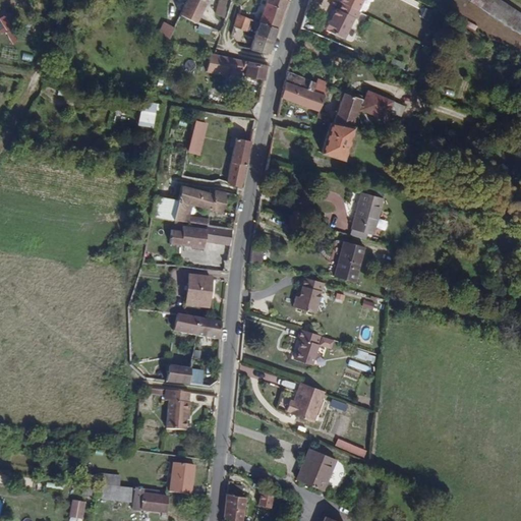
[(194,22),(205,0),(184,0),(177,16),(194,22)]
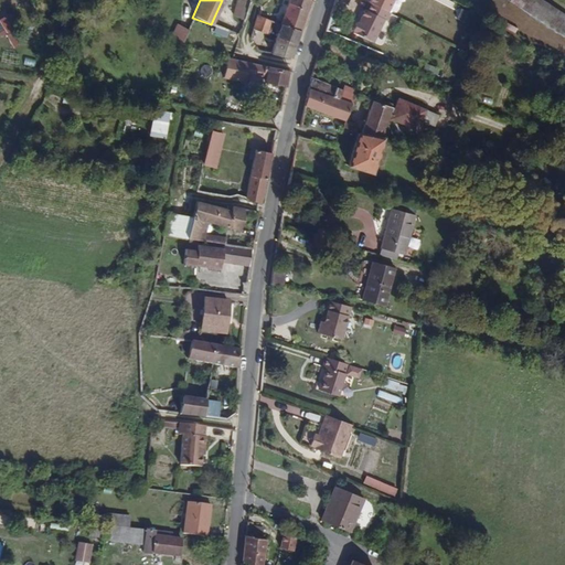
[(235,0),(233,14),(245,17),(248,0),(235,0)]
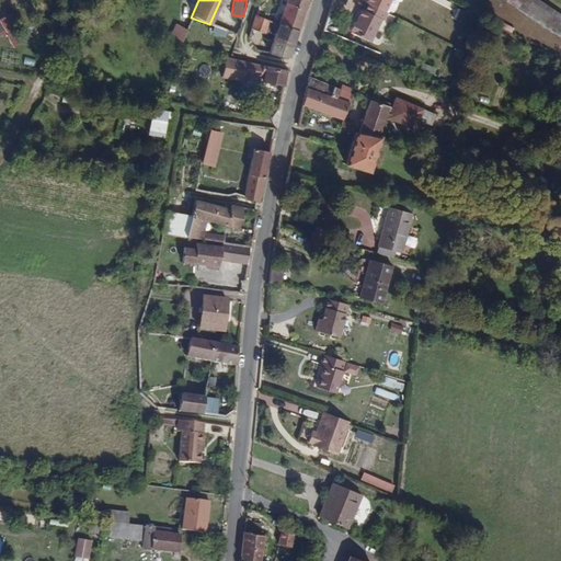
[(276,3),(274,0),(261,0),(259,2),(266,12),(276,3)]
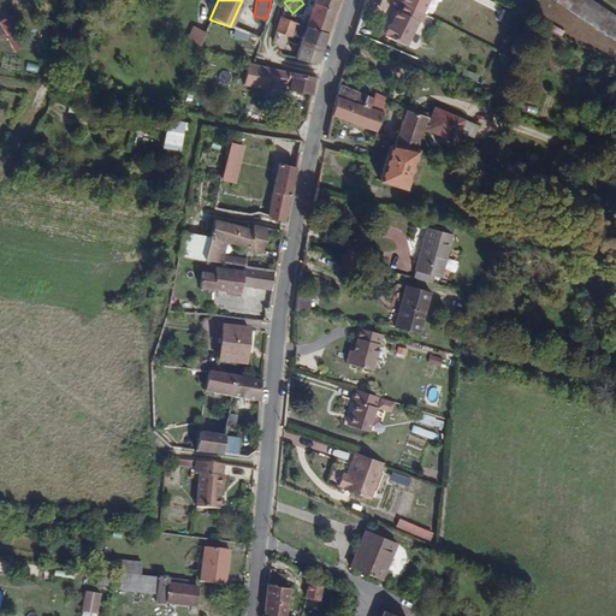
[(327,30),(336,0),(313,0),(306,23),(327,30)]
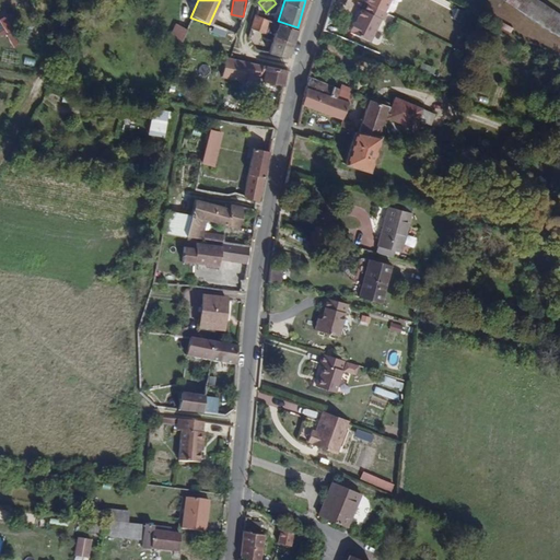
[(384,10),(388,0),(363,0),(368,2),(384,10)]
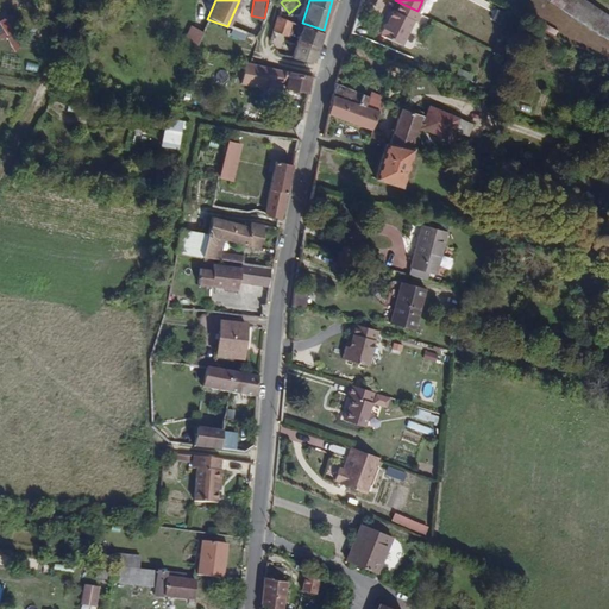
[(551,0),(569,11),(575,0),(551,0)]
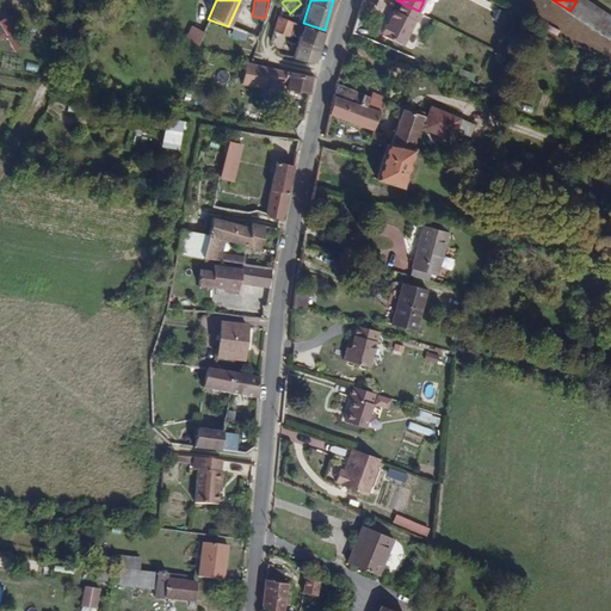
[(610,36),(610,13),(590,0),(576,0),(571,11),(610,36)]
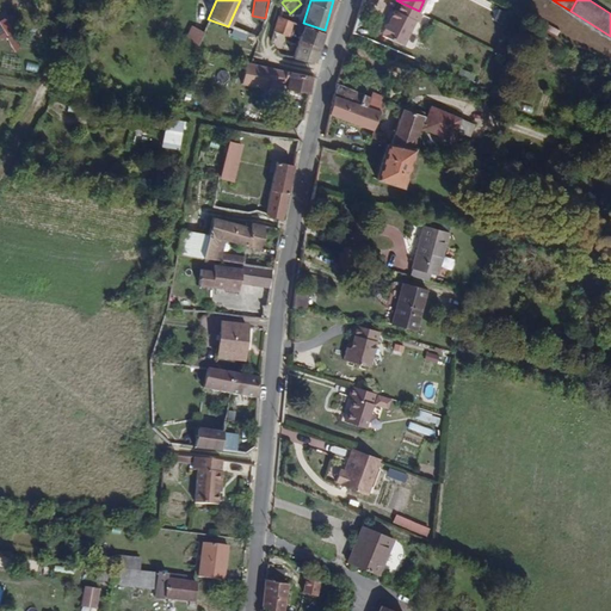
[(499,24),(507,7),(498,1),(488,18),(499,24)]
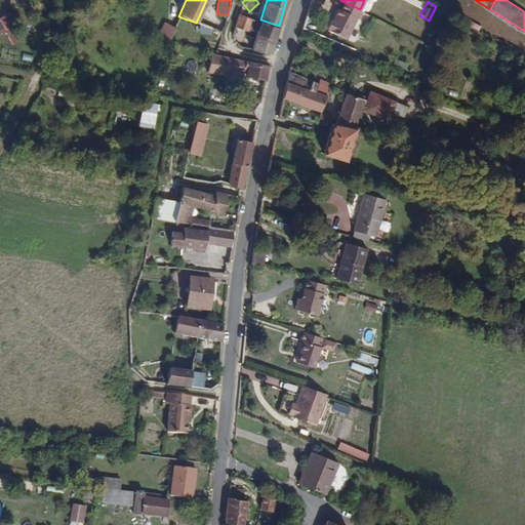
[(348,38),(357,16),(359,17),(362,9),(360,9),(345,2),(341,9),(338,8),(333,22),(331,21),(328,28),(329,29),(329,30),(348,38)]
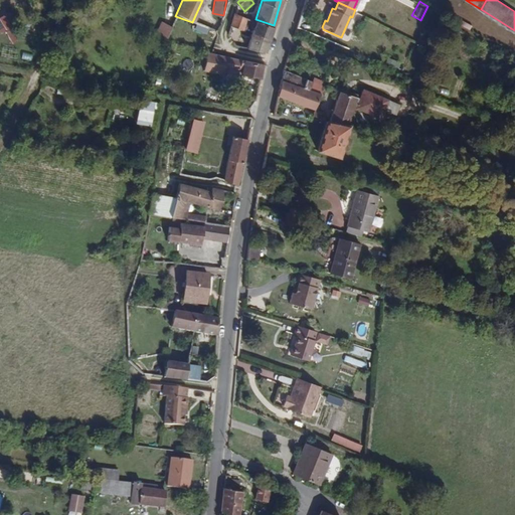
[(241,29),(246,16),(233,12),(231,20),(230,26),(241,29)]
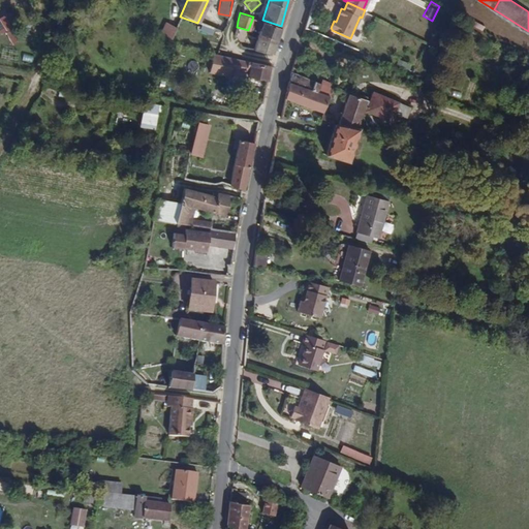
[(272,53),(281,26),(262,20),(253,50),(272,53)]
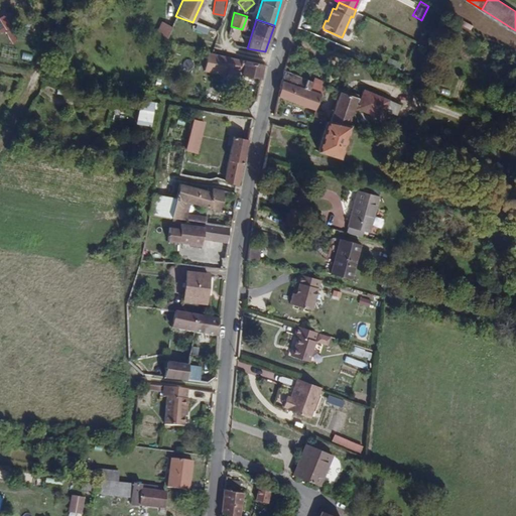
[(156,34),(166,39),(173,25),(163,20),(156,34)]
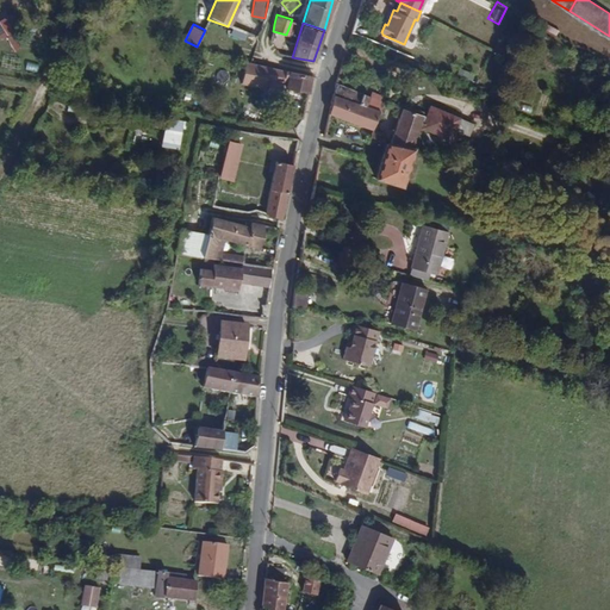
[(311,76),(287,70),(244,61),(241,83),(259,87),(260,80),(282,85),(282,87),(303,92),(303,95),(306,97),(311,76)]
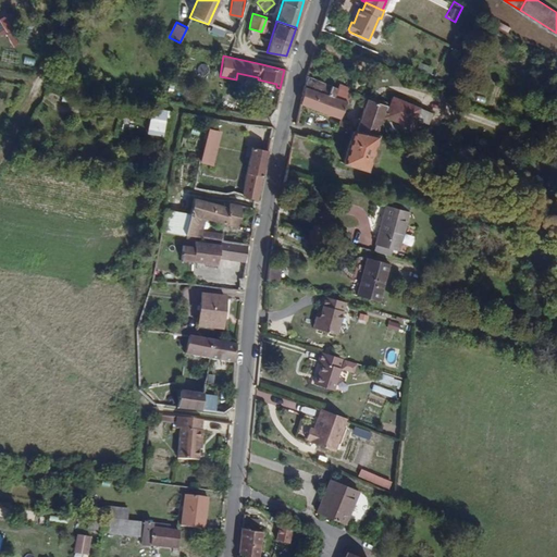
[(343,120),(351,93),(307,75),(300,103),(322,112),(331,115),(343,120)]
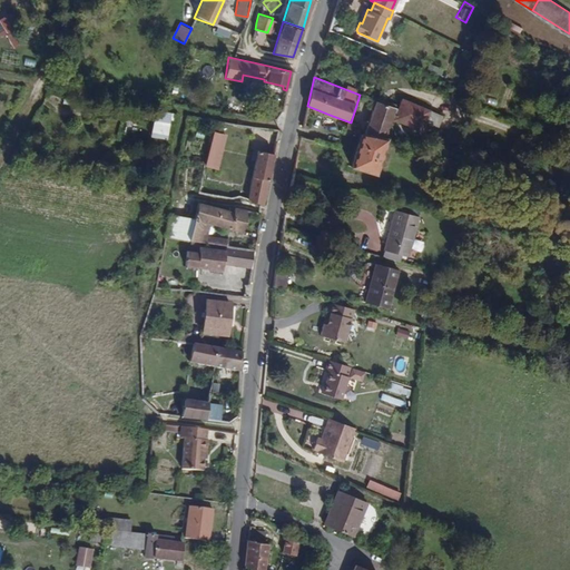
[(420,135),(420,134),(423,125),(428,112),(399,102),(397,106),(389,102),(387,105),(360,95),(351,123),(369,128),(366,136),(383,143),(390,125),(420,135)]
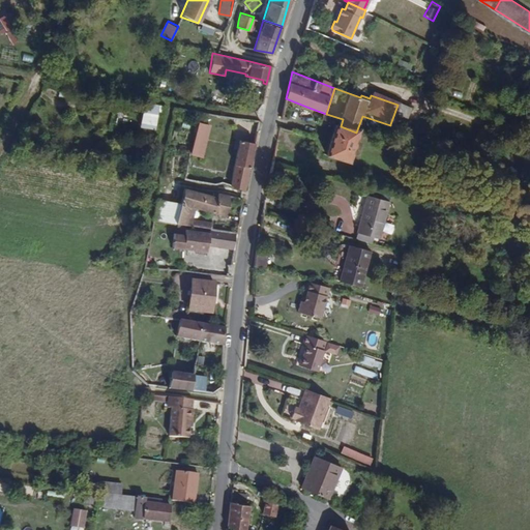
[(242,105),(243,96),(235,94),(235,96),(233,107),(241,109),(242,105)]
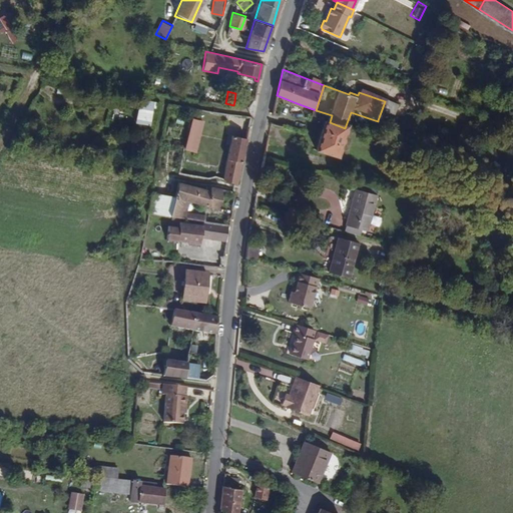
[(144,121),(146,99),(136,97),(135,106),(134,106),(133,120),(144,121)]
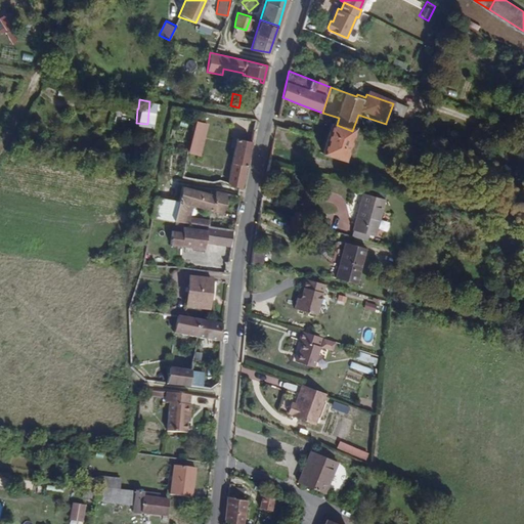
[(402,120),(405,108),(393,103),(389,115),(398,119),(402,120)]
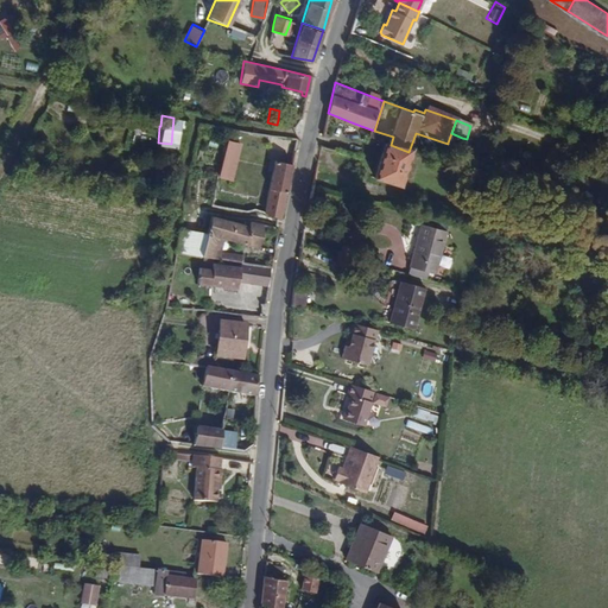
[(458,146),(462,138),(451,133),(448,143),(458,146)]
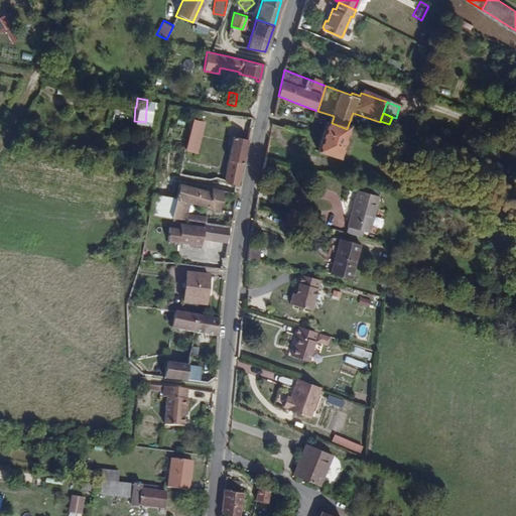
[(251,124),(252,117),(232,115),(231,121),(251,124)]
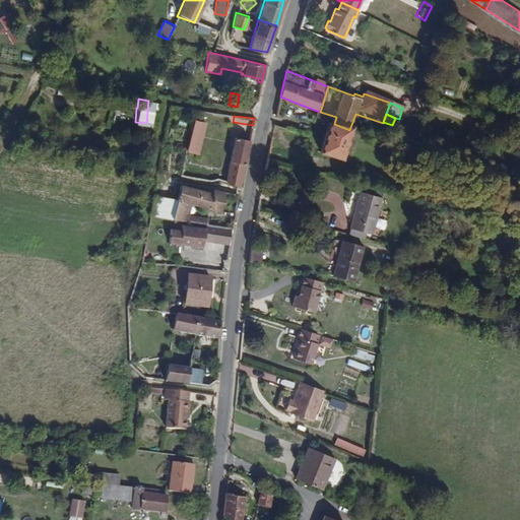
[(340,163),(351,130),(349,130),(334,124),(330,123),(319,154),(340,163)]
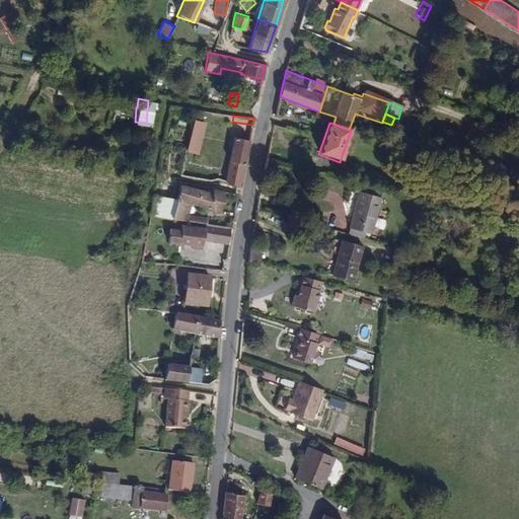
[(196,152),(202,132),(192,129),(187,149),(196,152)]
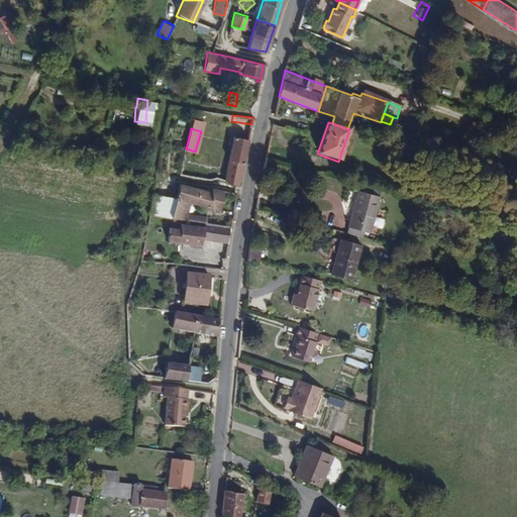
[(238,184),(243,162),(248,138),(235,135),(225,182),(238,184)]
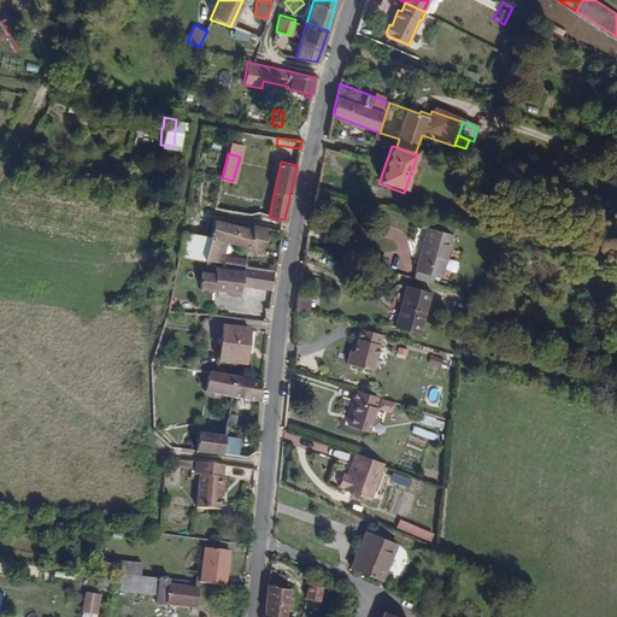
[(259,250),(265,227),(252,225),(251,228),(213,218),(210,236),(205,262),(221,264),(222,259),(217,258),(222,238),(259,250)]
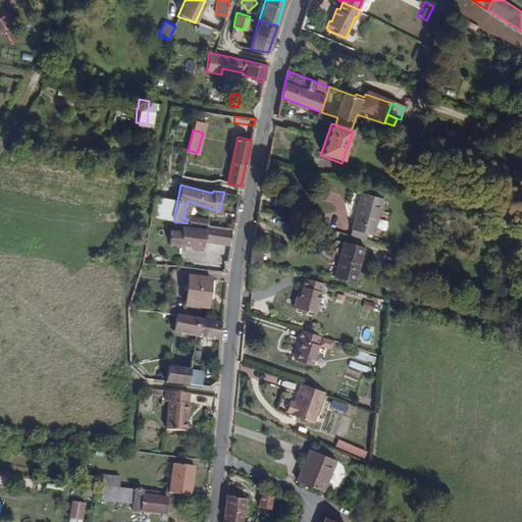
[(368,232),(379,196),(361,191),(350,227),(368,232)]
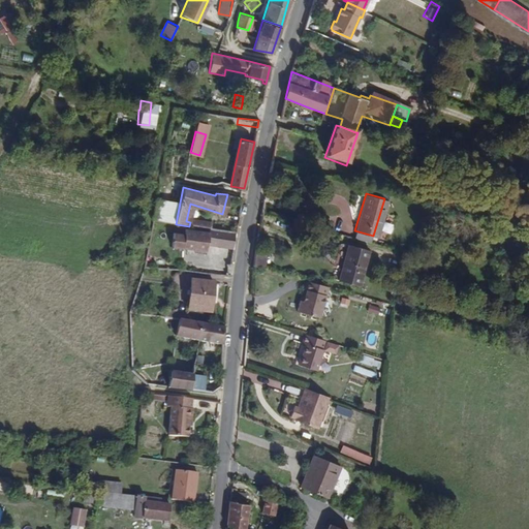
[(176,224),(180,203),(156,197),(154,208),(152,219),(176,224)]
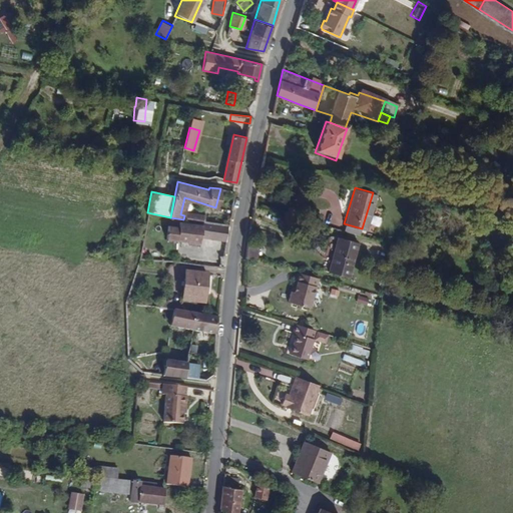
[(205,221),(206,215),(186,213),(185,219),(200,221),(205,221)]
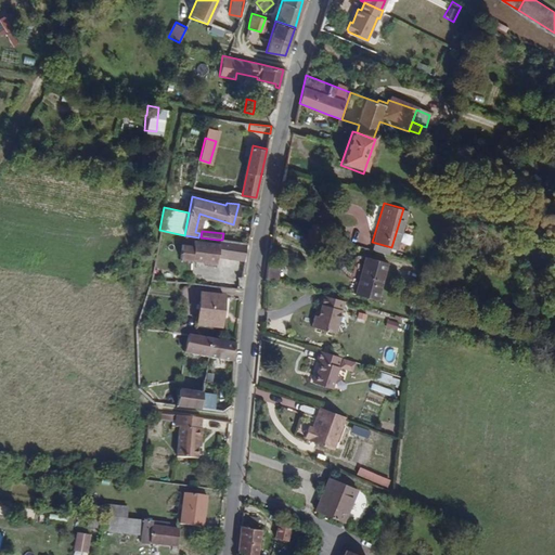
[(248,243),(249,234),(231,232),(230,241),(248,243)]
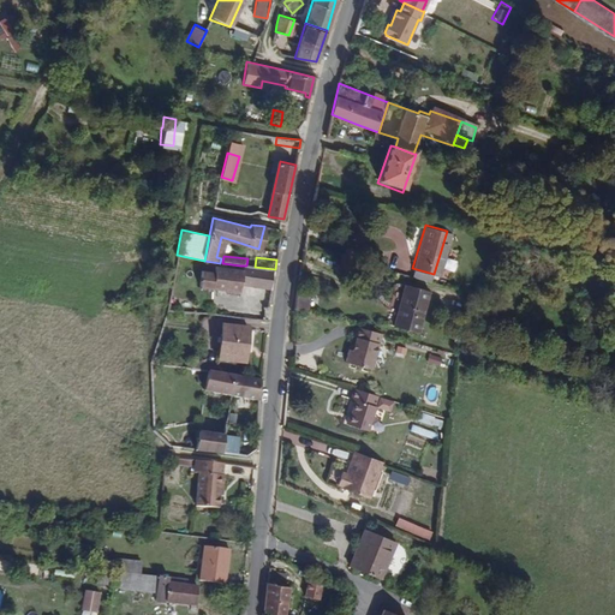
[(272,288),(275,269),(255,267),(246,266),(240,266),(240,269),(215,266),(214,269),(201,268),(198,285),(240,291),(242,284),(272,288)]
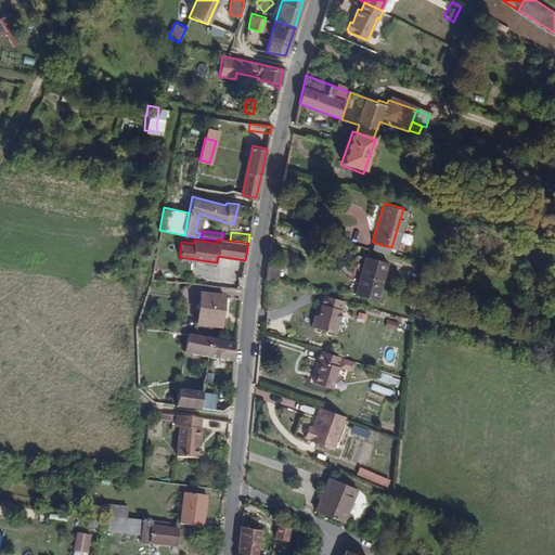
[(377,300),(387,261),(364,256),(355,295),(377,300)]
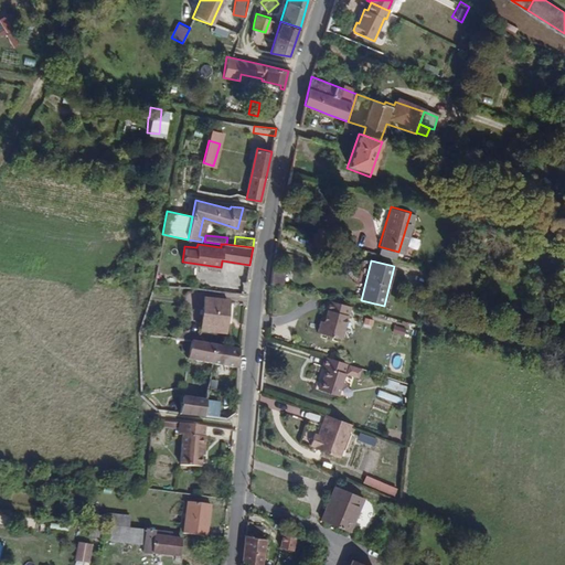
[(284,286),(285,268),(274,266),(272,283),(284,286)]
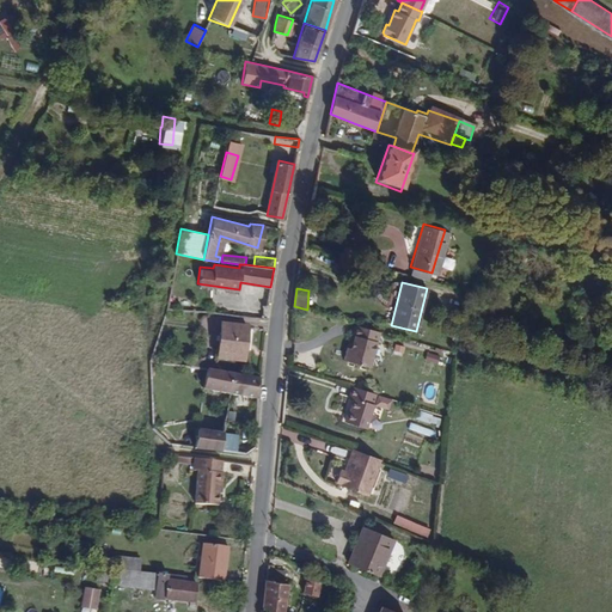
[(245,360),(246,325),(220,324),(218,359),(245,360)]
